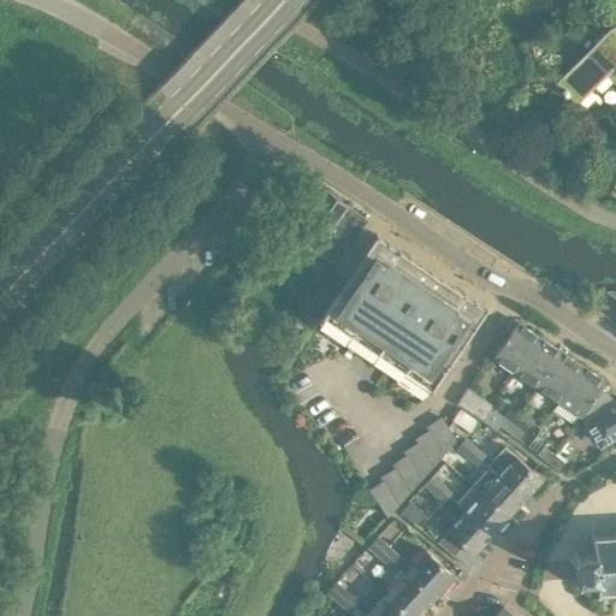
[(615,35),(610,28),(555,83),(575,104),(604,73),(612,78),(615,73),(615,35)]
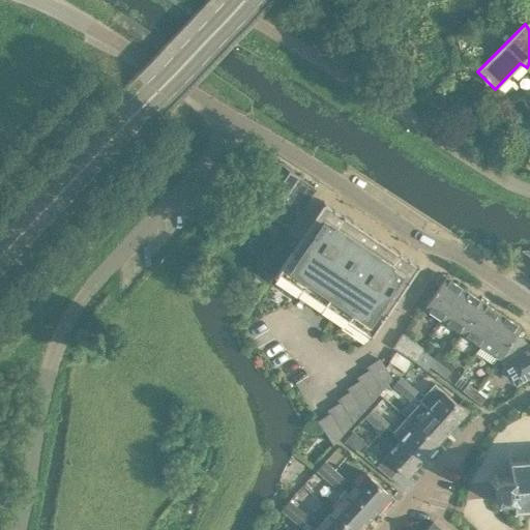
[(291,171),(293,169),(290,164),(285,160),(280,160),(278,163),(276,162),(251,201),(289,227),(315,188),(297,176),(298,175),(291,171)]
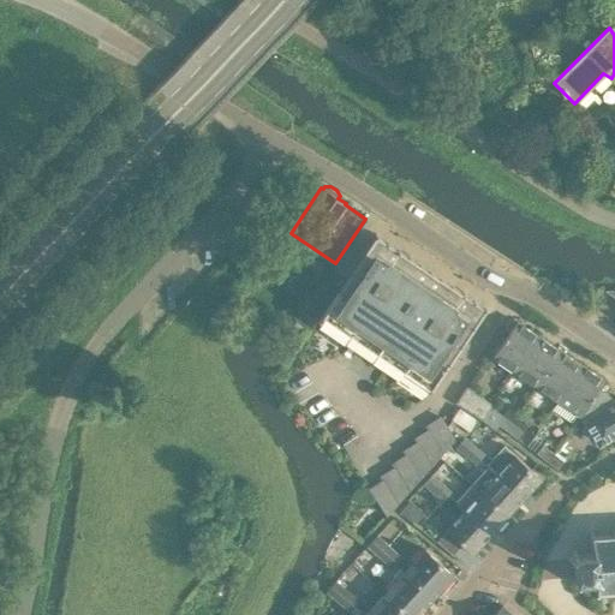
[(448,363),(485,308),(375,233),(338,288),(339,290),(322,314),(363,341),(366,336),(394,354),(390,359),(431,387),(448,363)]
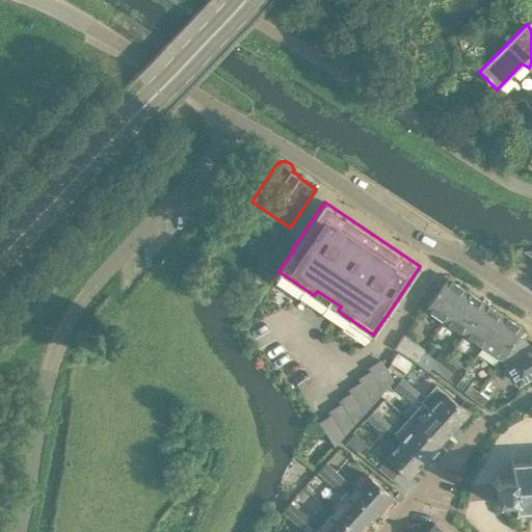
[(256,277),(268,286),(292,249),(280,241),(256,277)]
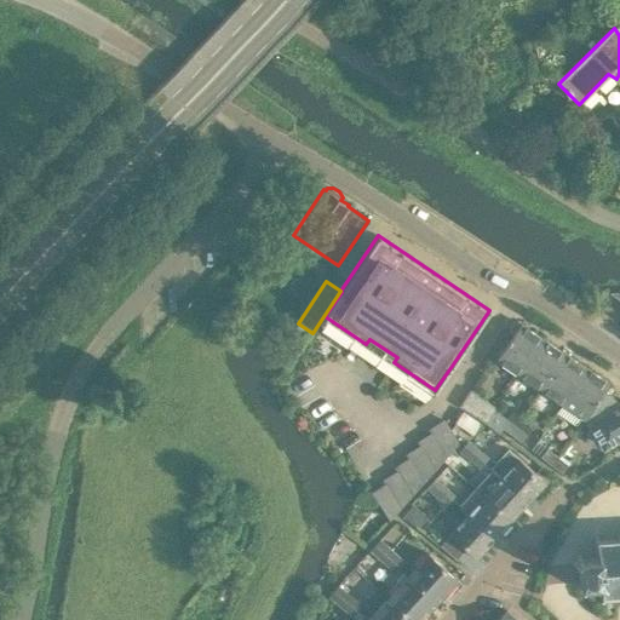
[(495,360),(517,375),(543,338),(521,323),(495,360)]
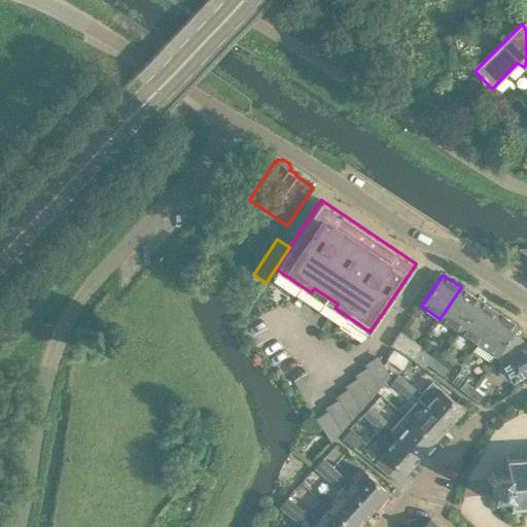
[(440,319),(458,331),(480,300),(461,287),(440,319)]
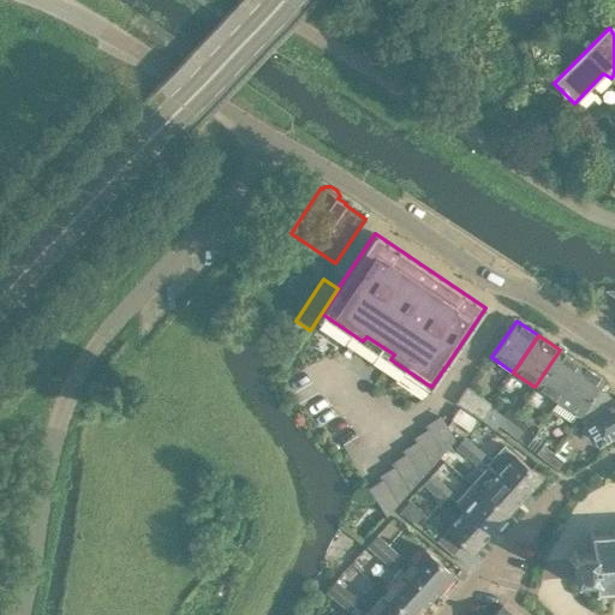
[(535,387),(556,401),(581,364),(560,350),(535,387)]
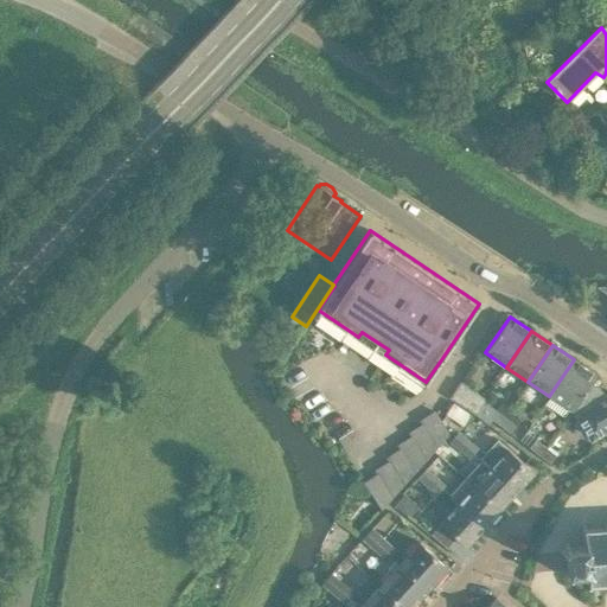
[(549,396),(572,411),(592,382),(596,375),(574,359),(549,396)]
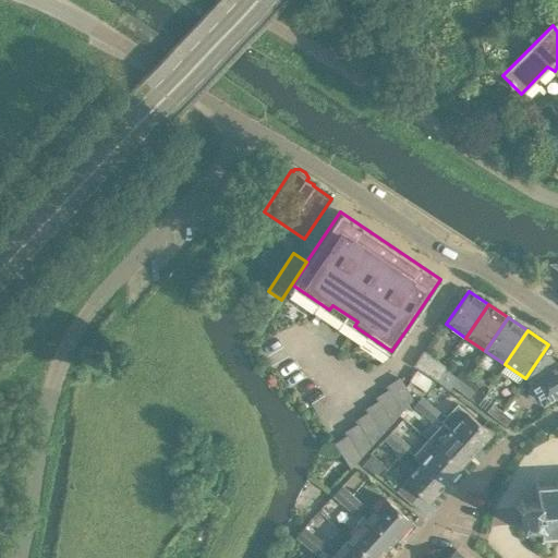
[(447,366),(423,351),(414,365),(437,380),(444,371),(445,368),(447,366)]
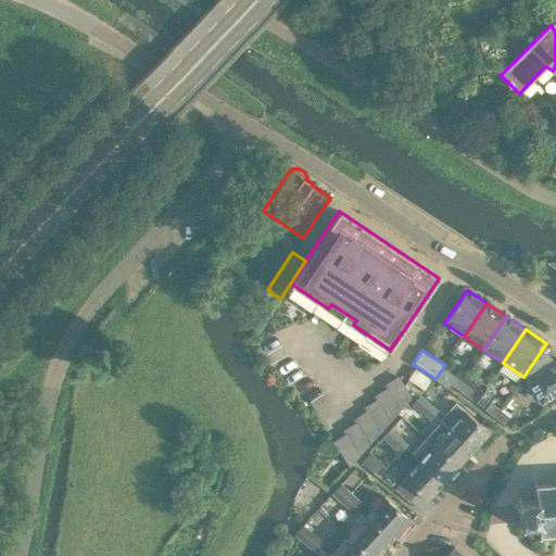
[(550,356),(542,350),(523,377),(529,379),(527,381),(530,386),(528,389),(527,392),(527,395),(529,399),(532,400),(535,401),(539,400),(542,404),(555,394),(555,362),(554,364),(550,356)]
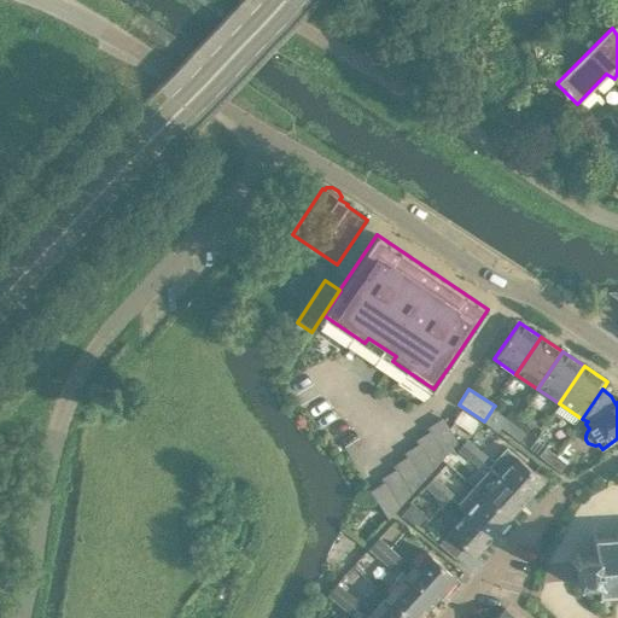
[(491,410),(484,421),(499,432),(501,427),(508,432),(514,424),(493,408),(491,410)]
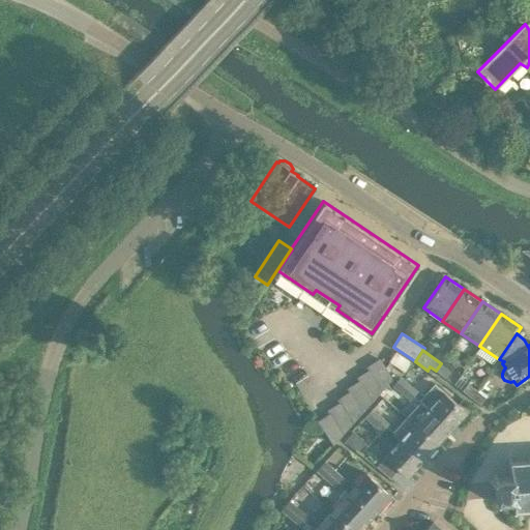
[(395,351),(393,354),(389,361),(405,371),(411,361),(395,351)]
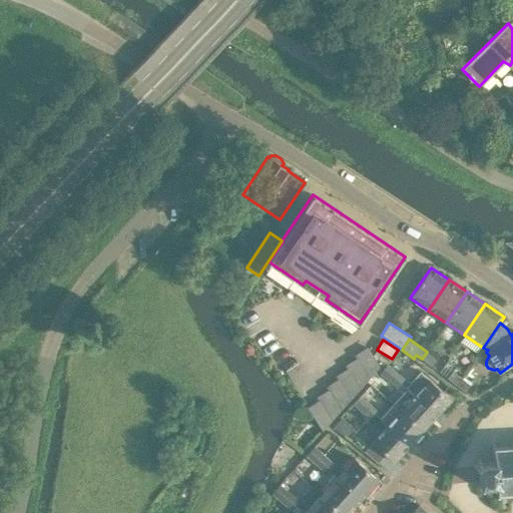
[(358,358),(370,377),(380,367),(367,347),(356,355),(358,358)]
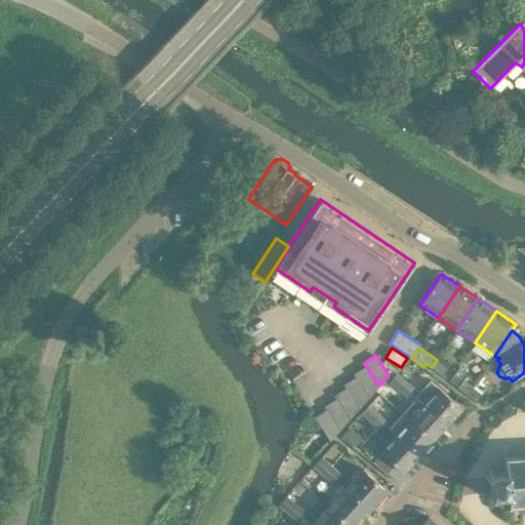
[(437,360),(432,367),(442,375),(447,367),(437,360)]
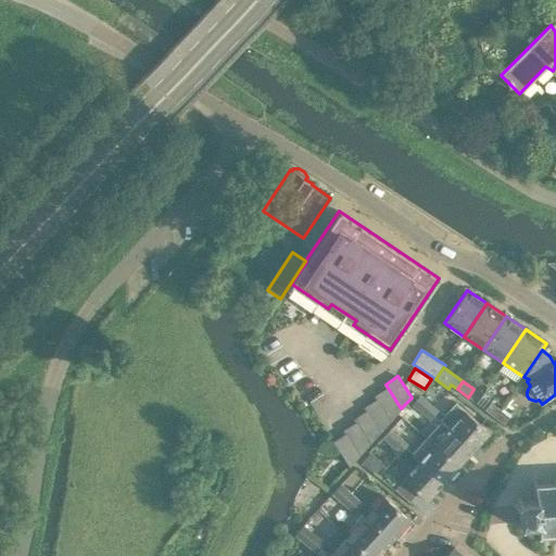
[(375,395),(377,400),(391,420),(401,408),(388,388),(375,395)]
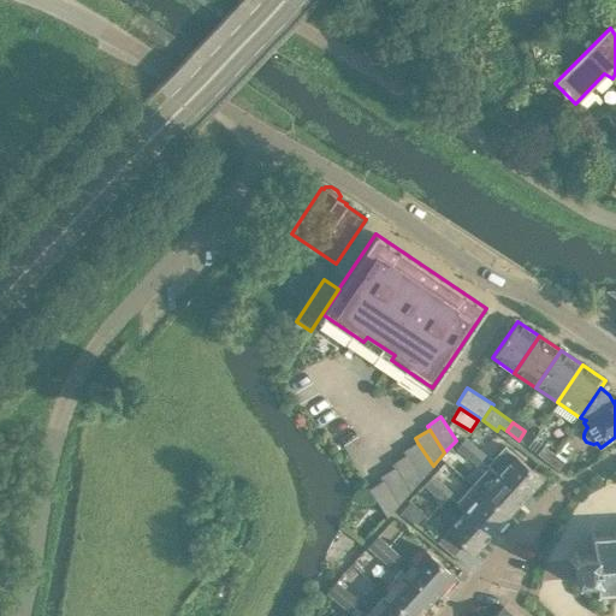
[(466,438),(457,448),(467,457),(475,448),(466,438)]
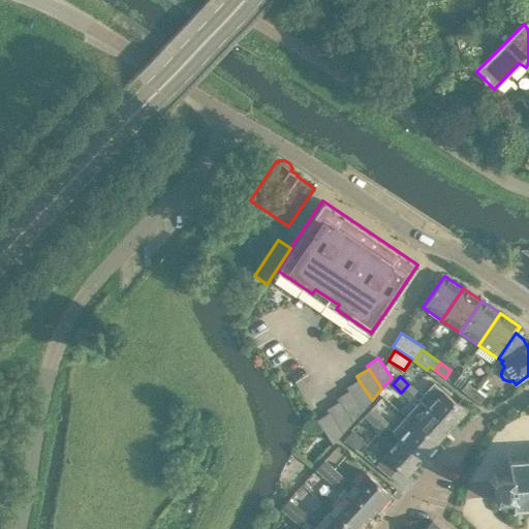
[(362,410),(372,400),(359,380),(347,387),(349,391),(362,410)]
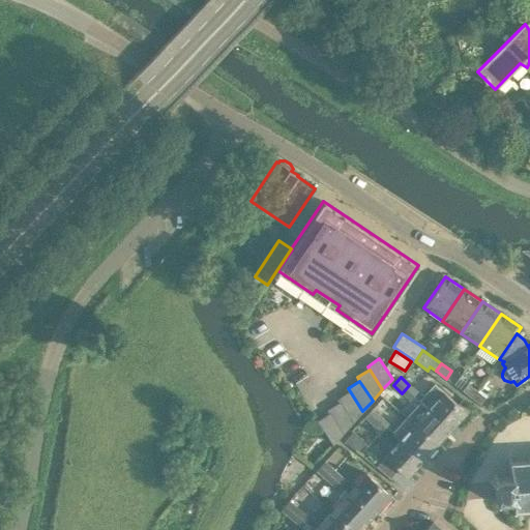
[(460,389),(472,399),(477,391),(465,382),(460,389)]
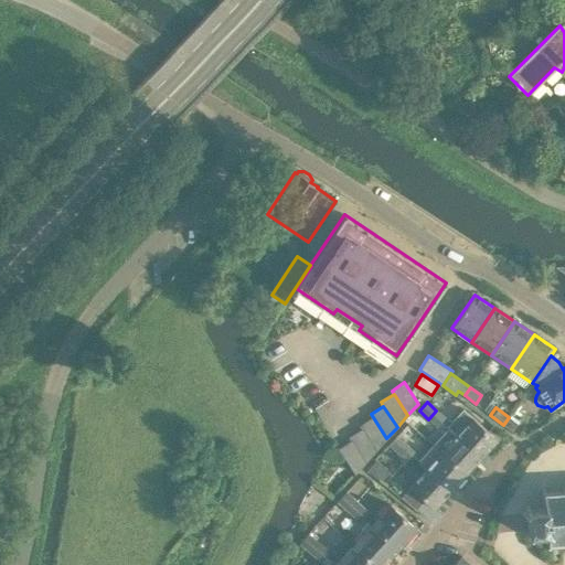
[(482,458),(498,440),(462,409),(447,426),(450,428),(449,429),(482,458)]
